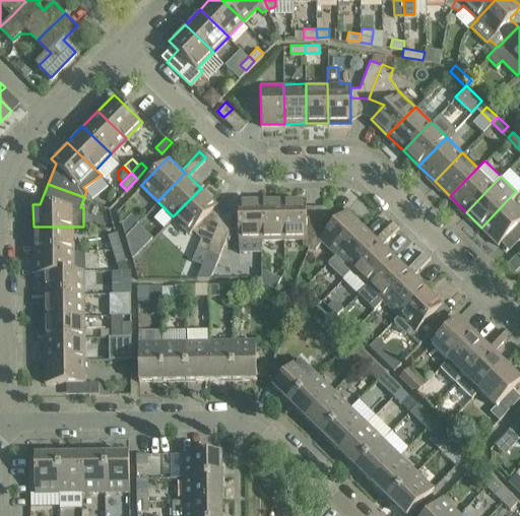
[(201,188),(173,216),(190,232),(217,204),(201,188)]
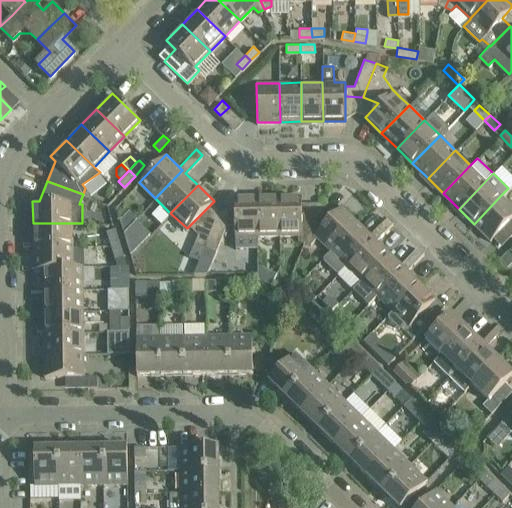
[(298,238),(304,241),(320,202),(301,202),(301,194),(278,195),(279,234),(298,234),(298,238)]
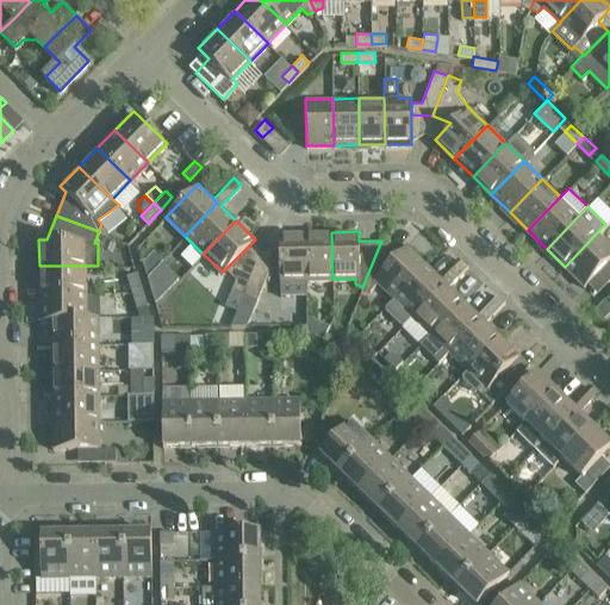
[(306,279),(306,232),(279,234),(280,280),(306,279)]
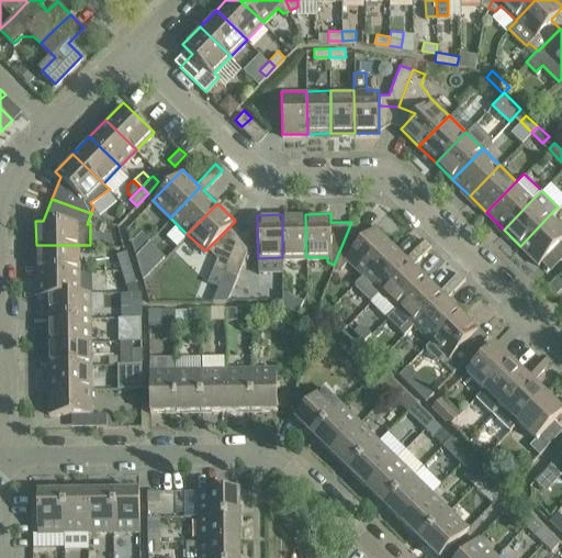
[(282,257),(306,257),(305,214),(282,214),(282,257)]
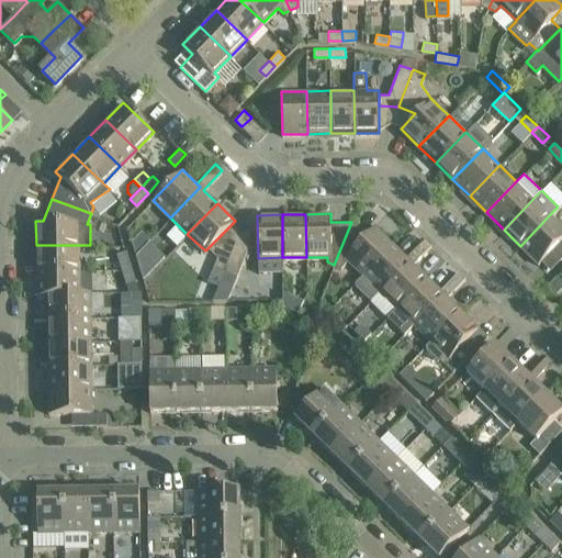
[(560,259),(561,256),(561,225),(550,214),(520,246),(538,263),(550,250),(560,259)]
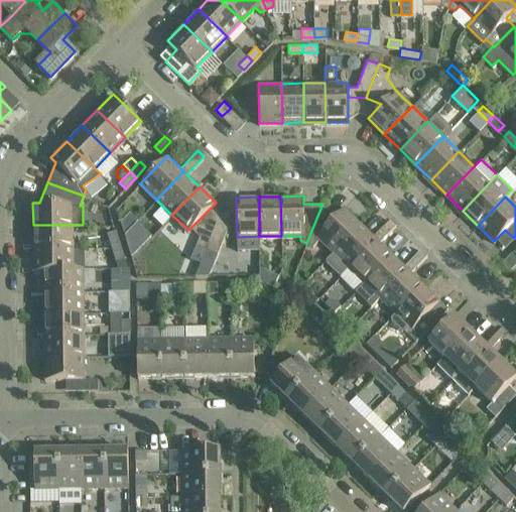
[(323,204),(306,243),(312,245),(319,238),(333,251),(360,223),(345,207),(336,216),(323,204)]
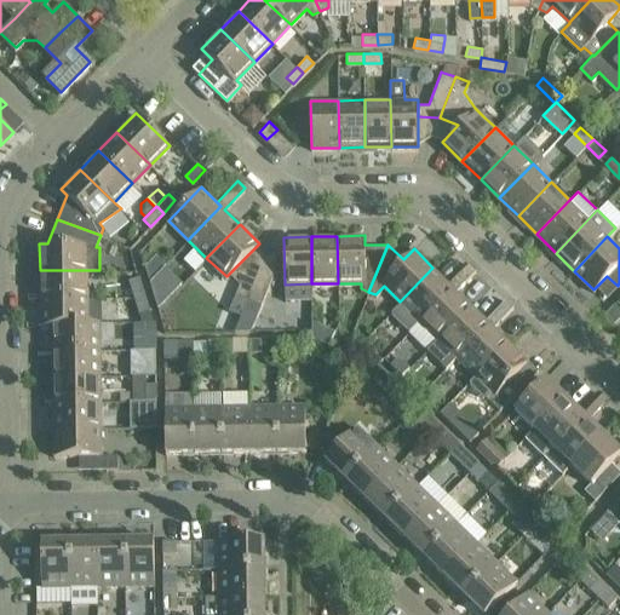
[(469,262),(458,272),(465,280),(476,269),(469,262)]
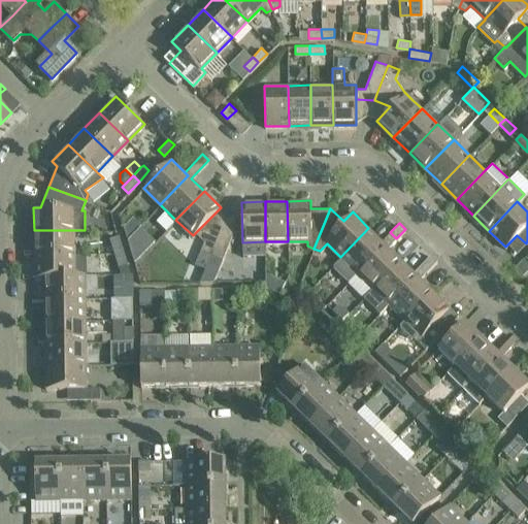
[(139,226),(127,238),(134,263),(155,241),(139,226)]
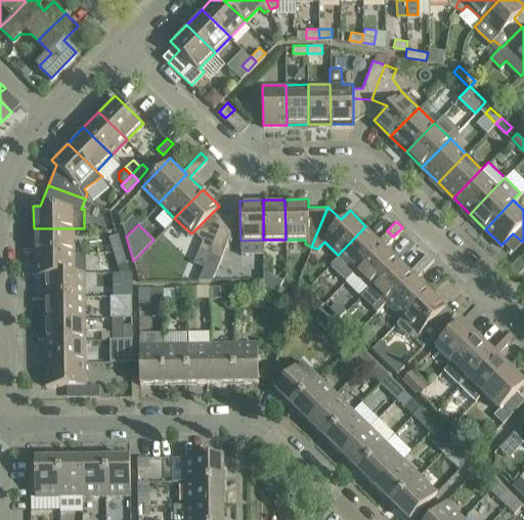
[(231,228),(221,224),(213,243),(210,252),(220,257),(231,228)]
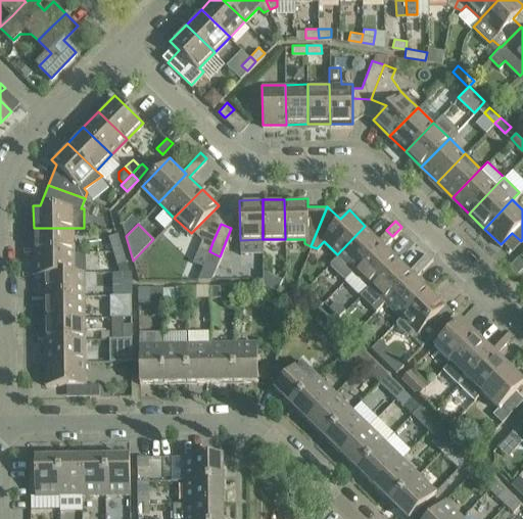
[(378,239),(365,226),(337,254),(330,263),(345,278),(353,270),(381,242),(378,239)]
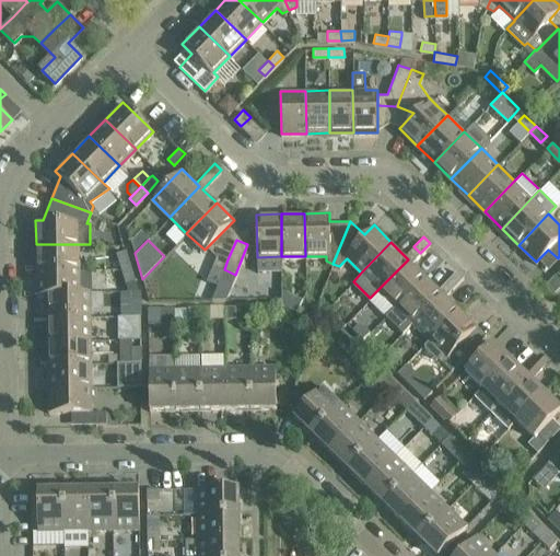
[(80,244),(36,244),(36,268),(79,267),(80,267),(80,244)]
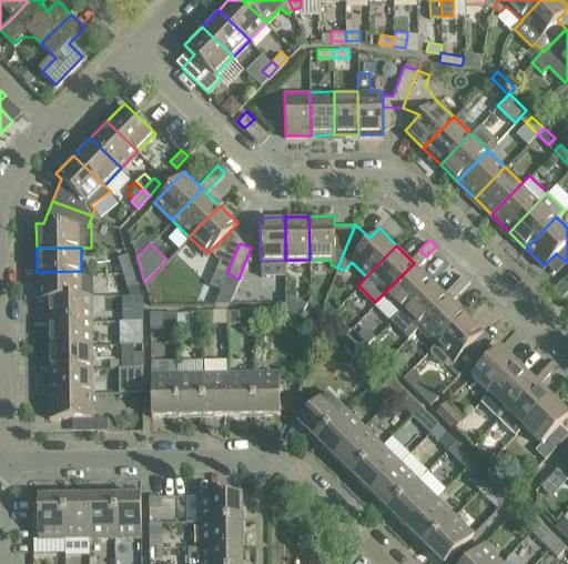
[(426,257),(419,250),(411,260),(414,263),(384,293),(401,310),(432,279),(417,265),(426,257)]
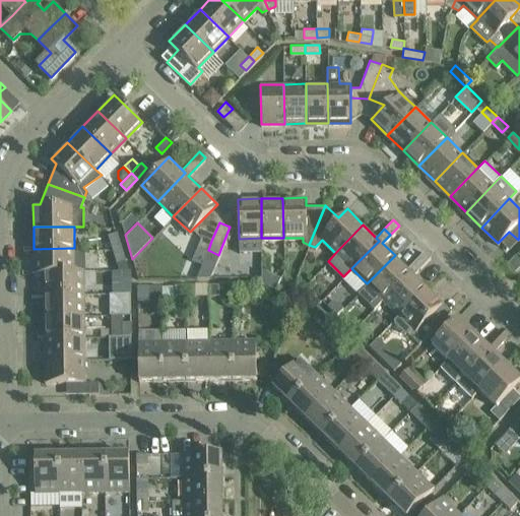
[(121,246),(116,232),(109,234),(113,248),(121,246)]
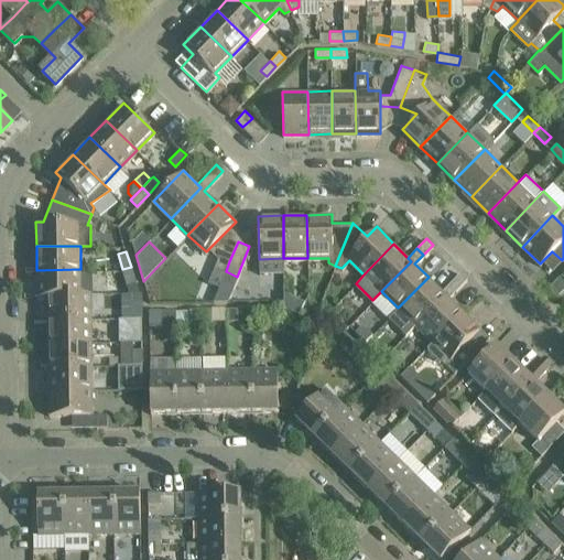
[(229,261),(218,257),(214,267),(226,271),(229,261)]
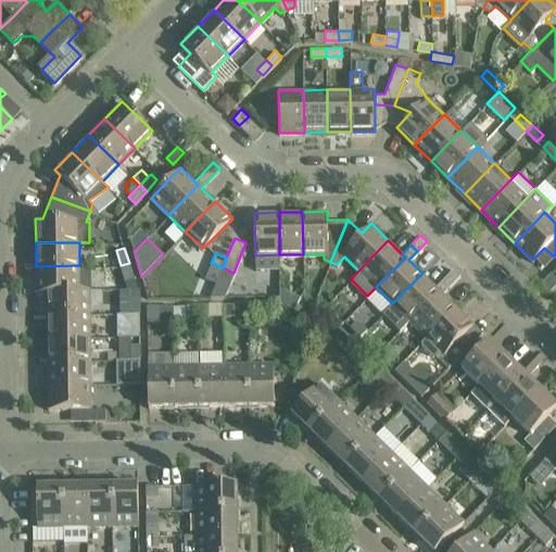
[(134,278),(129,263),(121,265),(125,280),(134,278)]
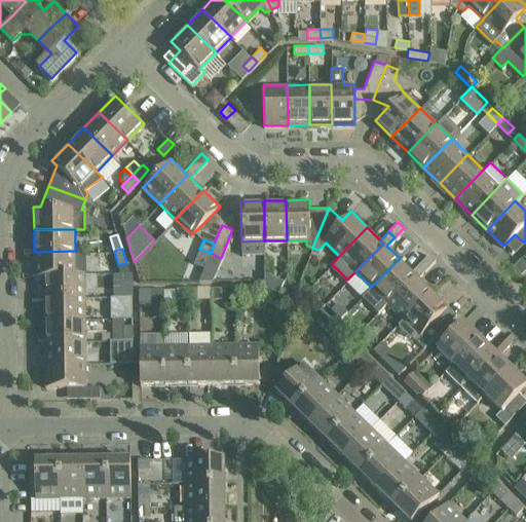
[(205,264),(211,253),(199,249),(194,262),(204,266),(205,264)]
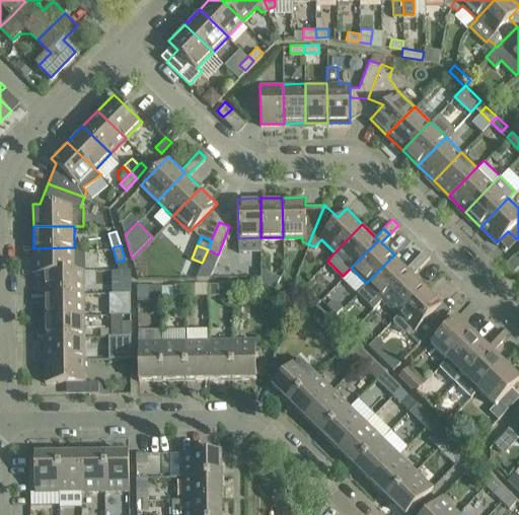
[(73,247),(33,248),(33,272),(44,272),(44,271),(73,270),(73,269),(73,247)]
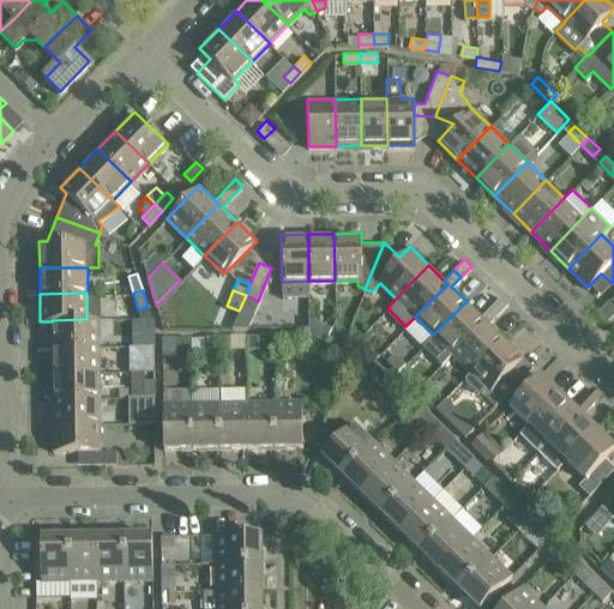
[(509,302),(501,295),(491,306),(498,313),(509,302)]
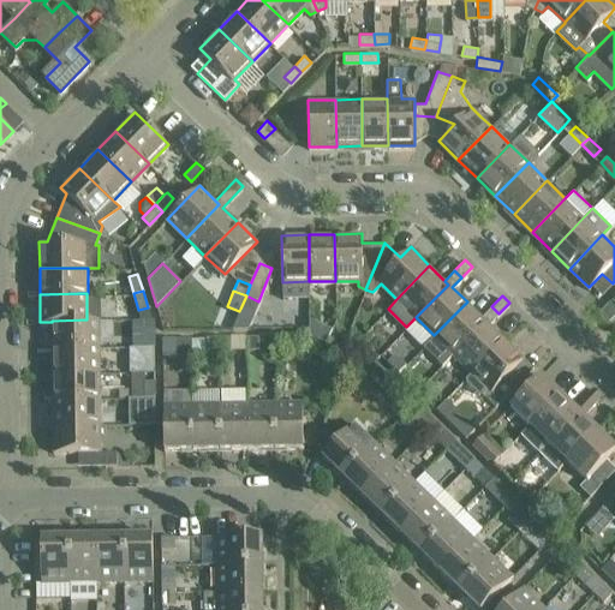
[(614,304),(609,299),(597,311),(602,316),(608,322),(614,314),(614,304)]
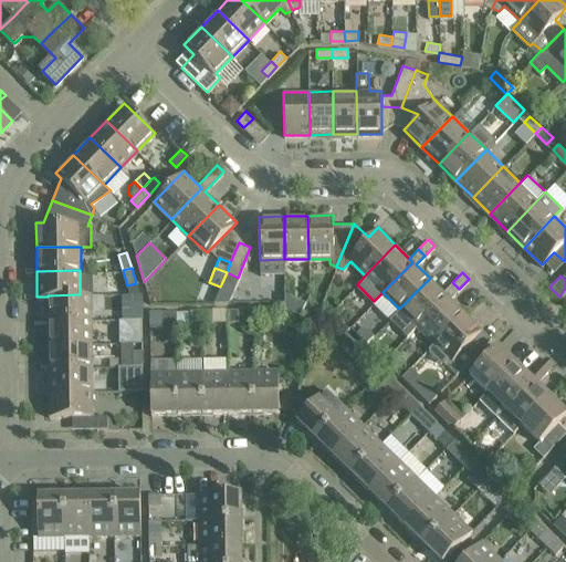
[(407,335),(417,325),(447,295),(443,292),(443,291),(430,278),(399,309),(390,319),(407,335)]
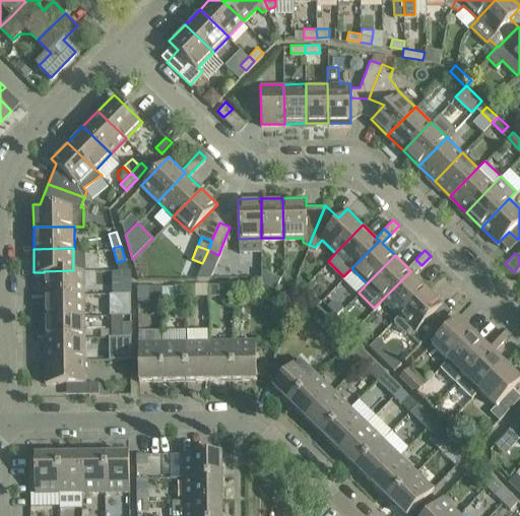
[(398,314),(427,285),(413,273),(421,265),(415,259),(407,267),(407,268),(410,271),(383,299),(398,314)]
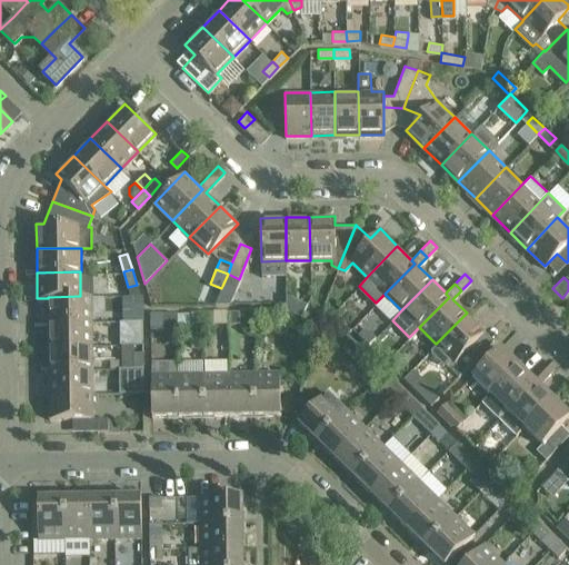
[(130,294),(122,294),(122,319),(133,319),(142,319),(142,303),(139,294),(130,294)]
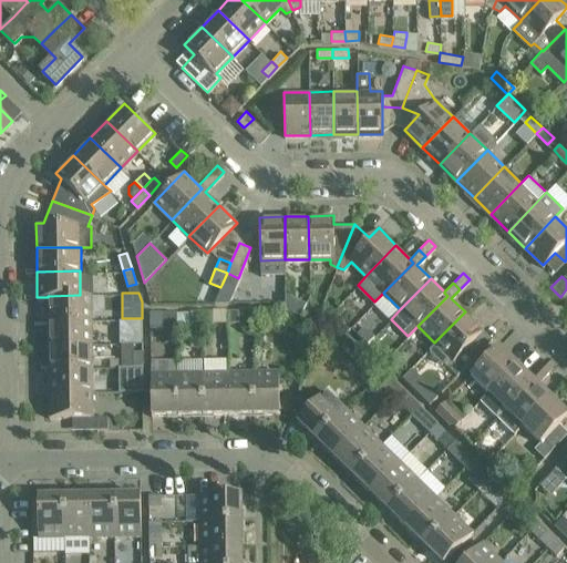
[(80,295),(48,296),(48,297),(48,319),(91,318),(91,294),(80,294),(80,295)]
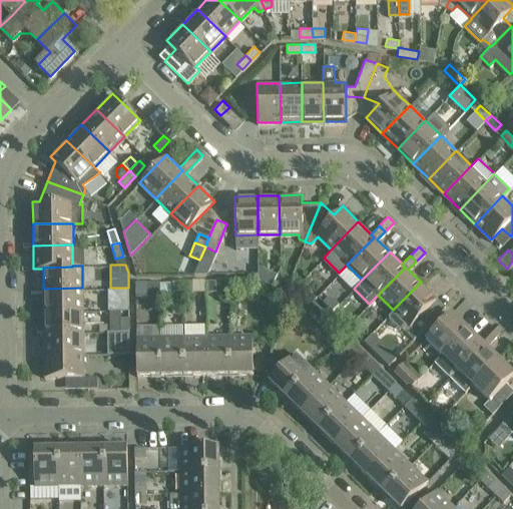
[(272,285),(277,273),(270,270),(265,282),(272,285)]
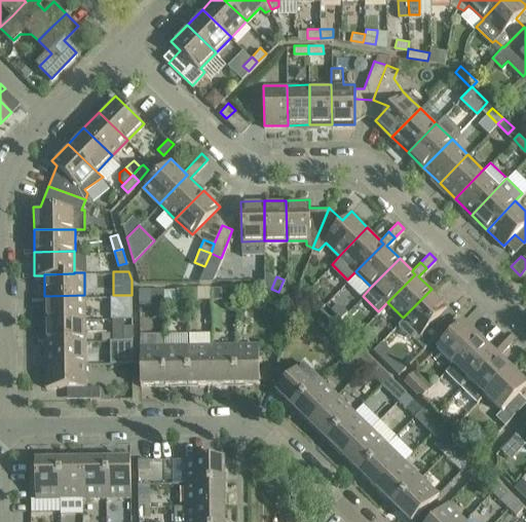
[(187,287),(176,288),(177,298),(187,298),(187,287)]
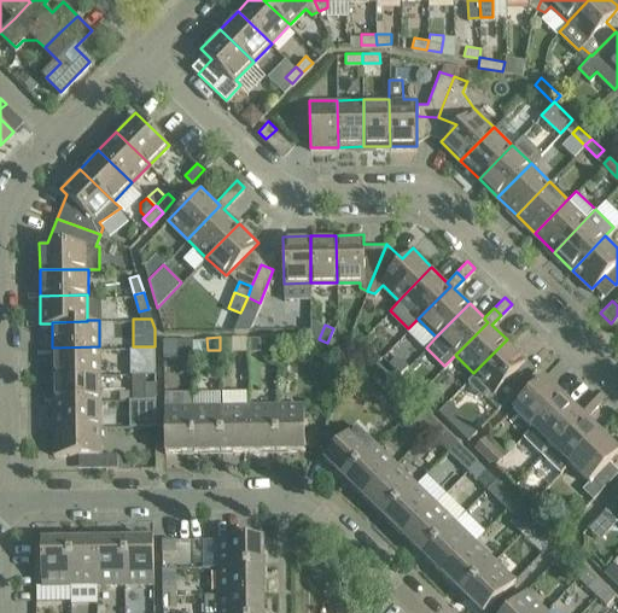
[(220,337),(220,350),(232,350),(232,337),(220,337)]
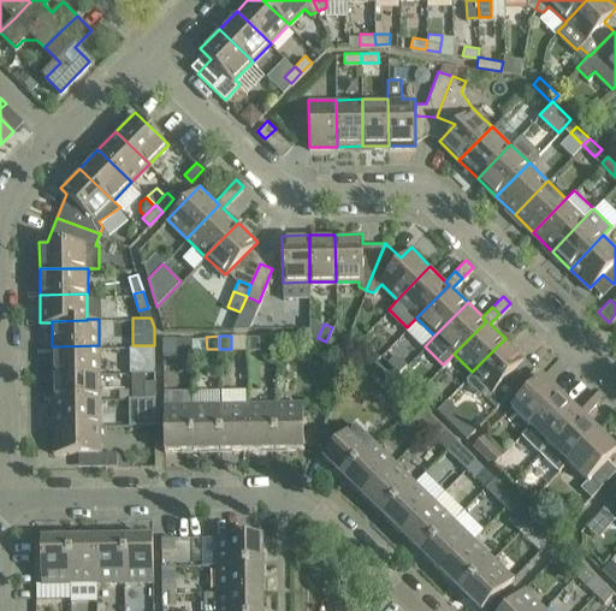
[(274,336),(261,336),(262,349),(274,348),(274,336)]
